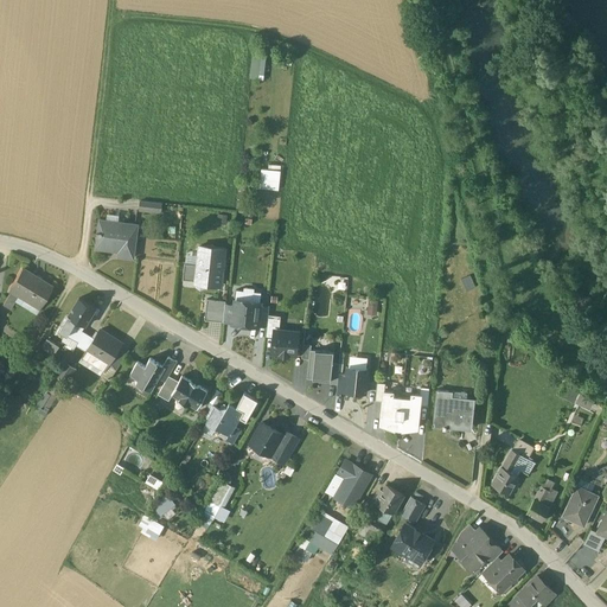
[(253,56),(251,78),(266,78),(266,57),(253,56)]
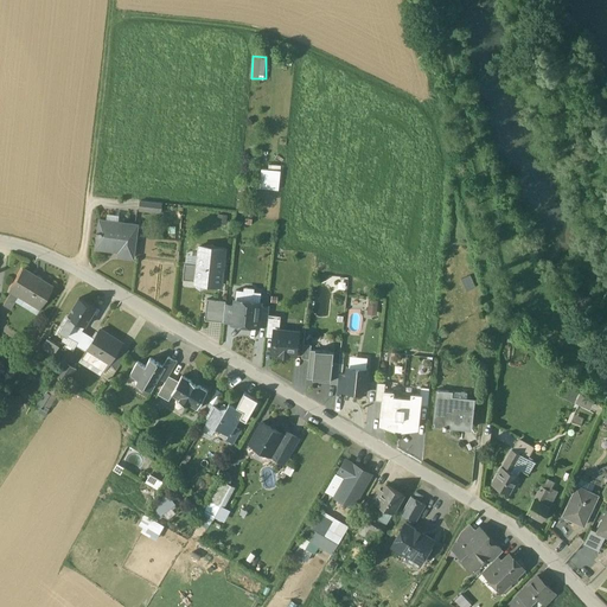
[(281,171),(261,170),(260,189),(279,190),(281,171)]
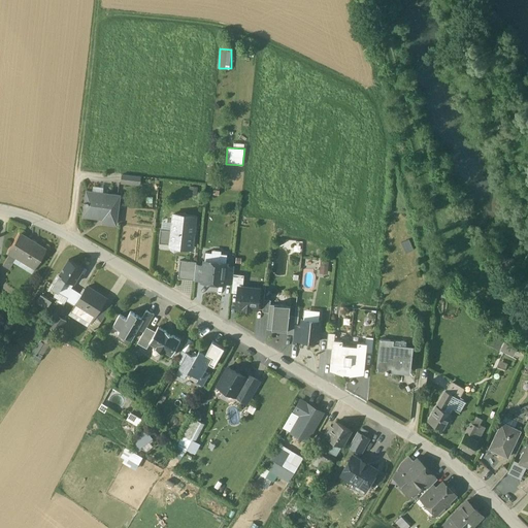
[(140,176),(123,174),(122,184),(139,186),(140,176)]
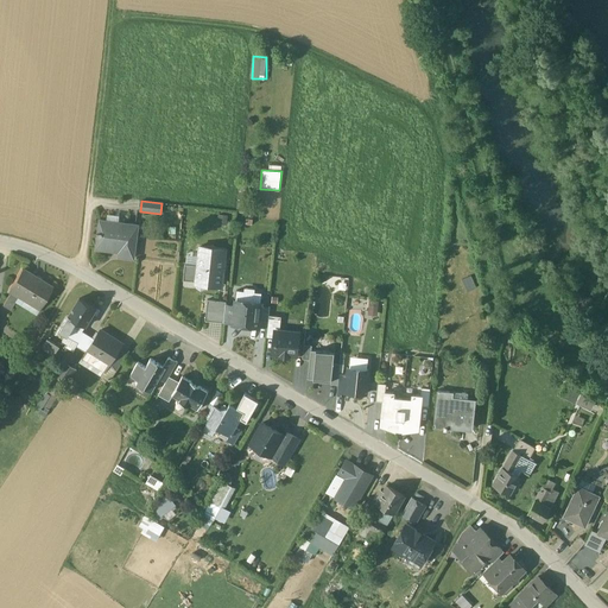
[(138,225),(116,222),(115,226),(106,225),(105,233),(96,233),(96,235),(97,235),(96,247),(120,249),(119,257),(134,258),(138,225)]
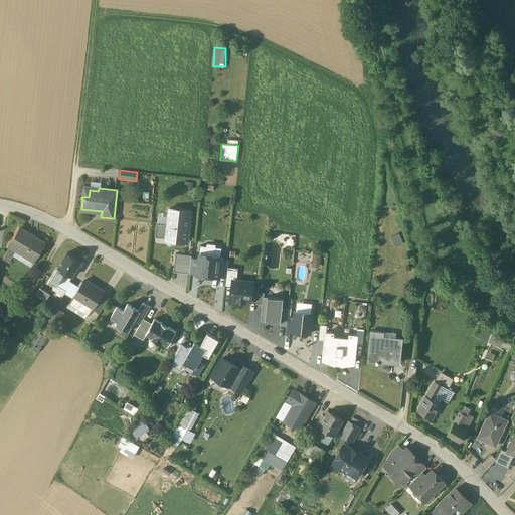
[(190,210),(169,208),(168,224),(157,223),(155,237),(166,238),(166,240),(166,243),(170,246),(174,243),(175,241),(186,242),(190,210)]
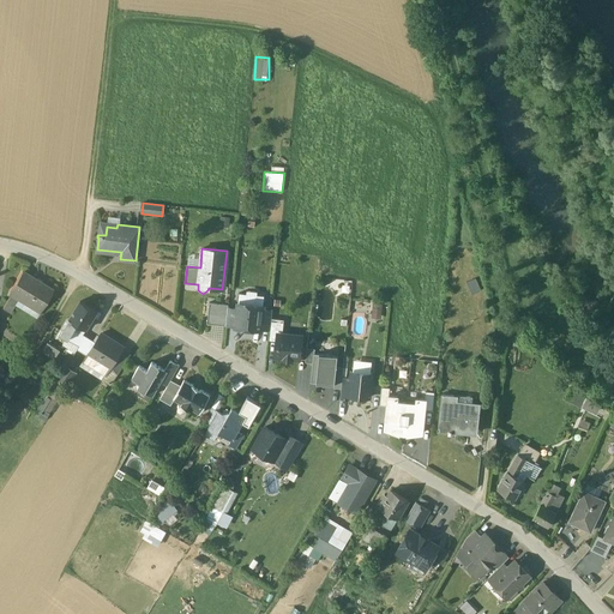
[(22,271),(8,293),(10,294),(19,300),(41,312),(54,289),(22,271)]
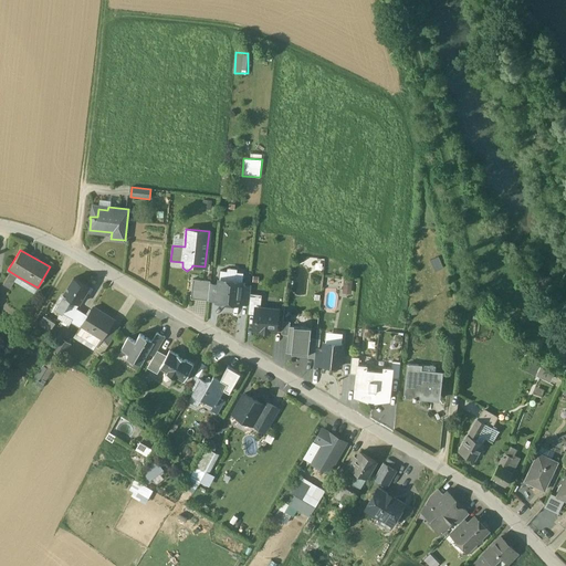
[(17,279),(9,274),(2,285),(10,290),(17,279)]
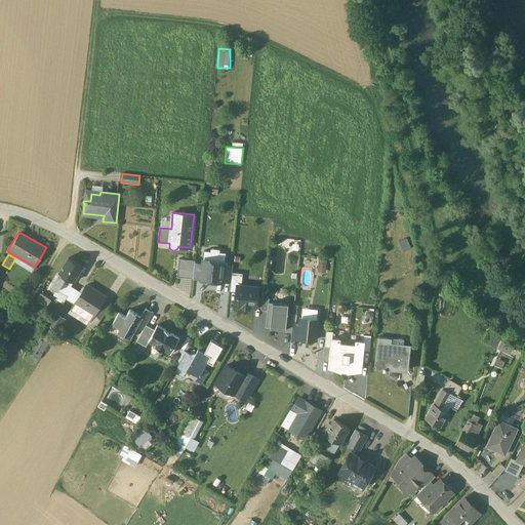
[(212,258),(204,257),(201,278),(201,279),(210,280),(210,278),(214,279),(214,280),(223,281),(224,280),(226,264),(226,260),(216,259),(216,261),(212,261),(212,258)]
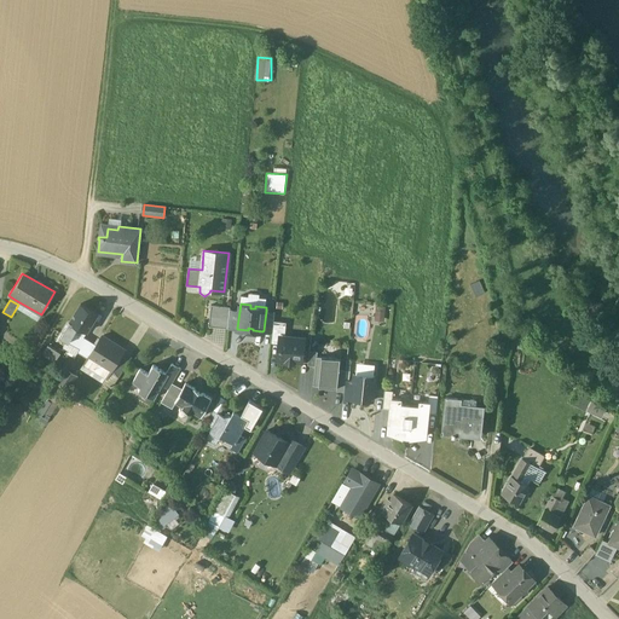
[(375,320),(383,322),(385,305),(376,304),(375,320)]
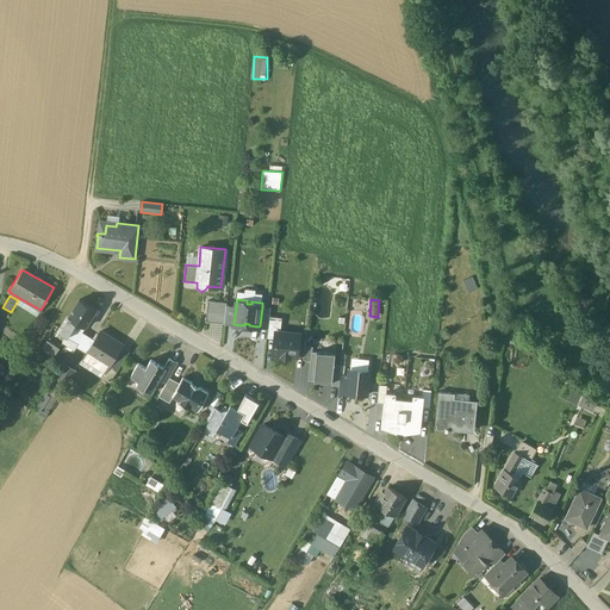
[(97,310),(80,300),(69,317),(86,327),(97,310)]
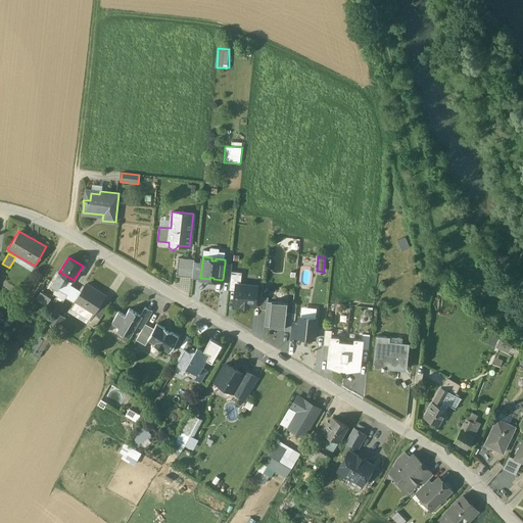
[(194,259),(178,257),(176,276),(192,277),(192,276),(194,262),(194,259)]
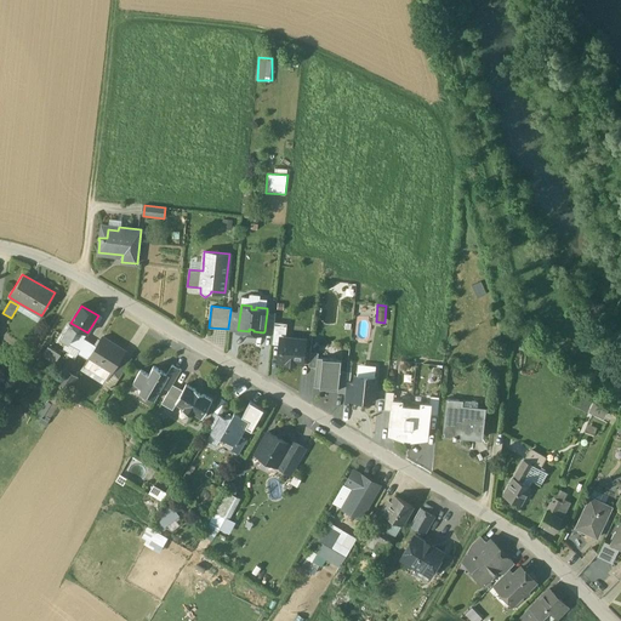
[(240,311),(231,311),(228,328),(238,329),(240,311)]
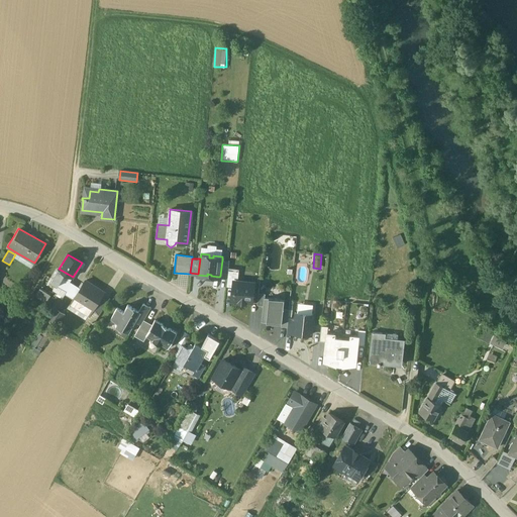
[(229,261),(222,260),(220,276),(227,277),(228,268),(229,261)]
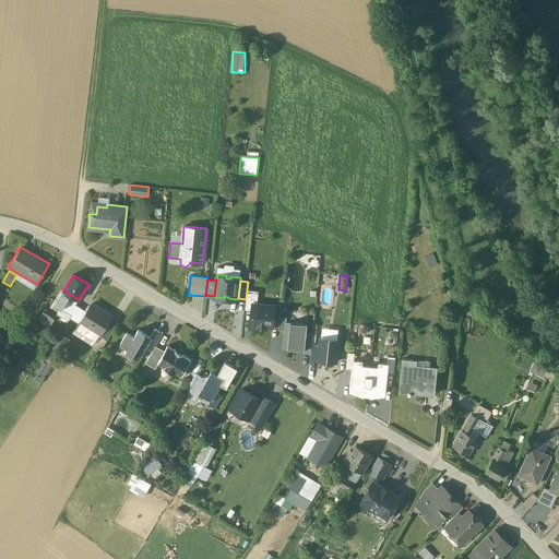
[(259,292),(247,289),(246,299),(245,309),(252,310),(253,304),(257,305),(259,292)]
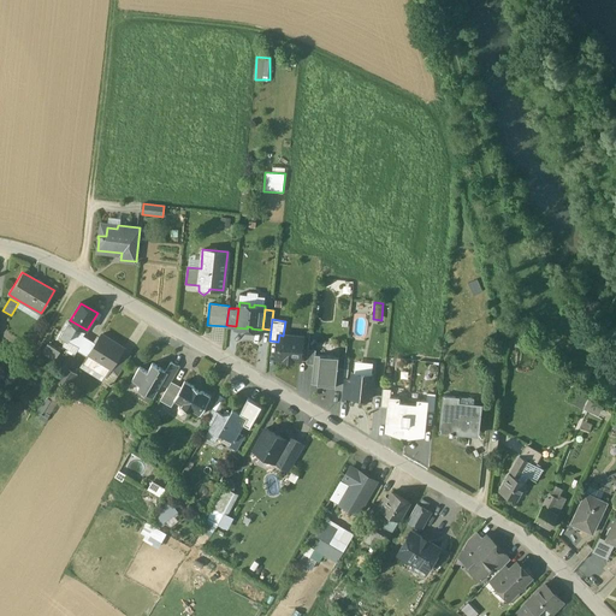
[(70,320),(60,336),(80,348),(86,337),(83,336),(87,330),(70,320)]
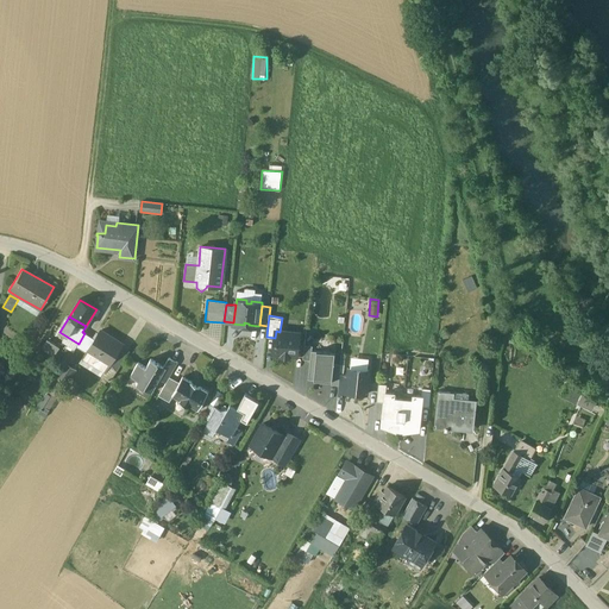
[(123,345),(101,331),(95,340),(88,352),(96,357),(93,364),(105,371),(123,345)]
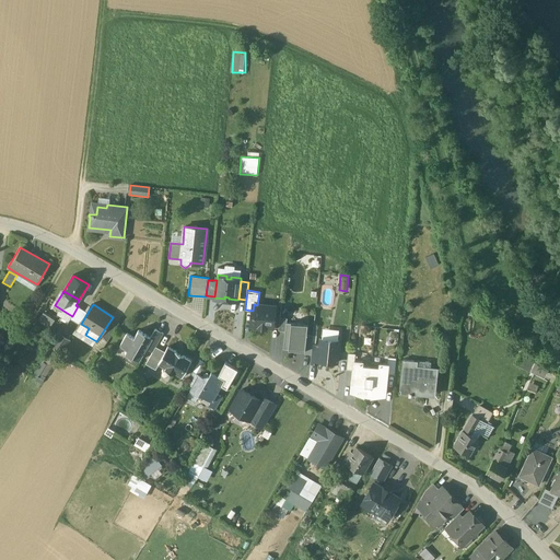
[(257,305),(254,304),(253,311),(252,325),(258,326),(258,327),(266,327),(266,326),(272,327),(275,306),(257,305)]
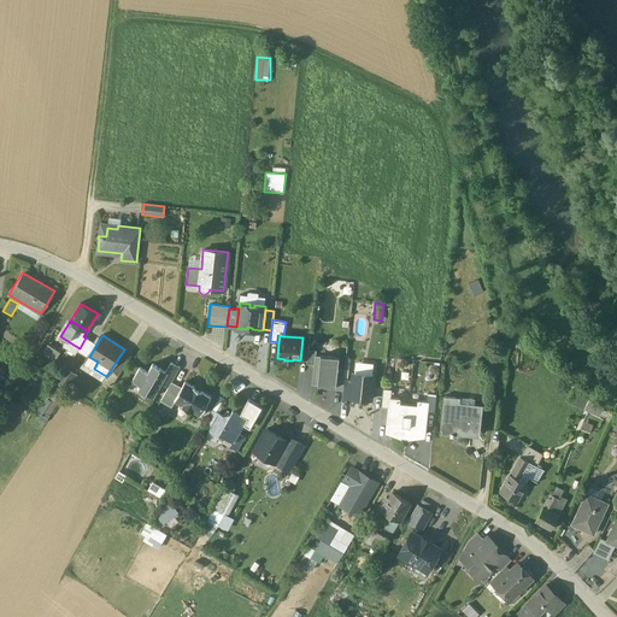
[(89,357),(97,345),(86,338),(80,348),(77,352),(88,358),(89,357)]
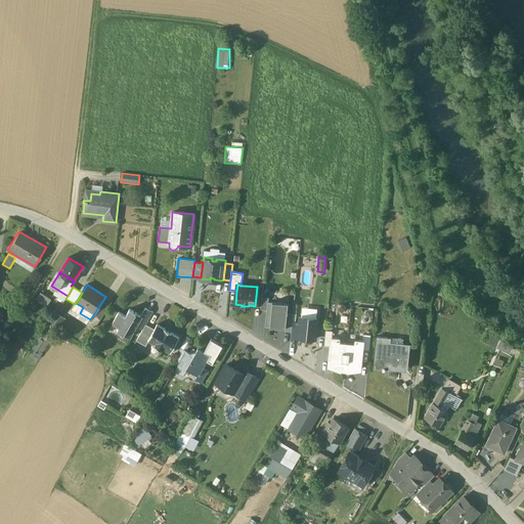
[(36,299),(46,306),(50,300),(40,293),(36,299)]
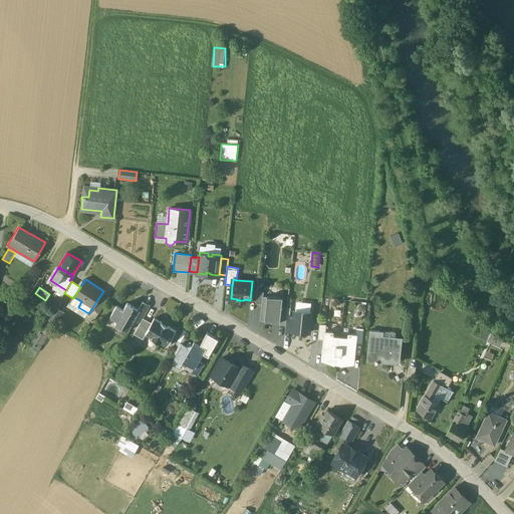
[(109,295),(103,291),(88,313),(86,317),(92,322),(109,295)]
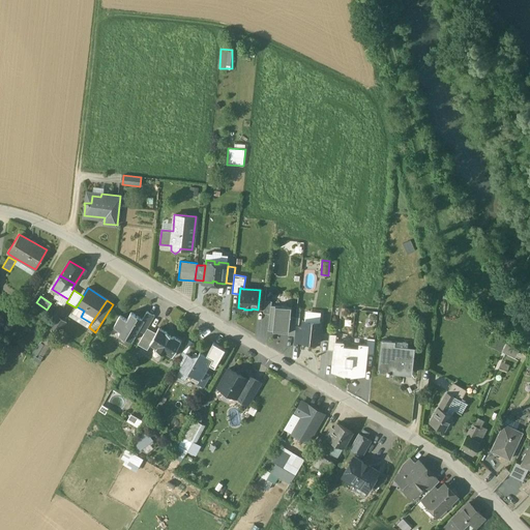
[(271,305),(270,305),(270,314),(268,330),(289,332),(291,317),(291,307),(271,305)]
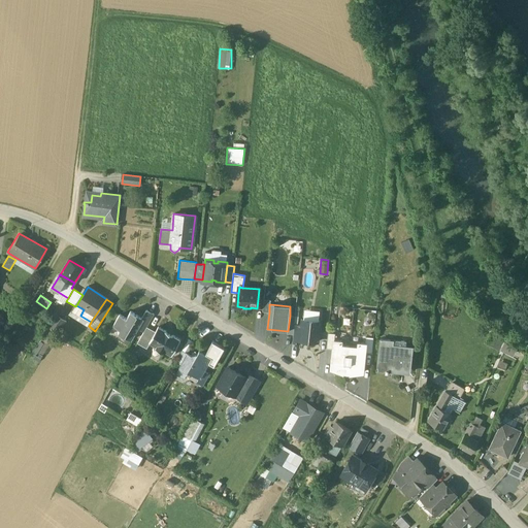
[(146,309),(141,318),(143,319),(138,328),(143,332),(146,327),(154,315),(146,309)]
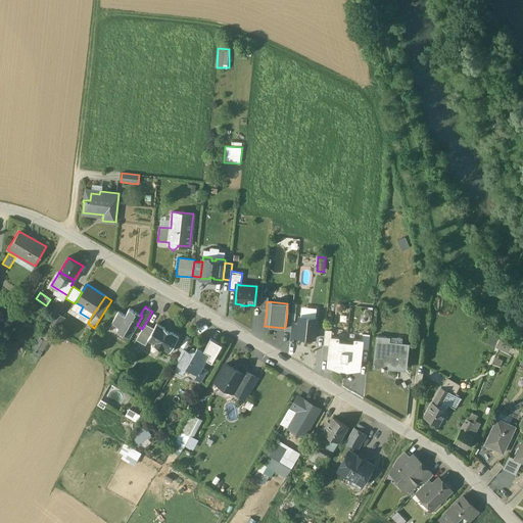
[(140,315),(129,308),(125,315),(119,312),(112,322),(119,326),(116,329),(124,333),(124,334),(125,334),(130,337),(137,325),(142,316),(140,315)]
